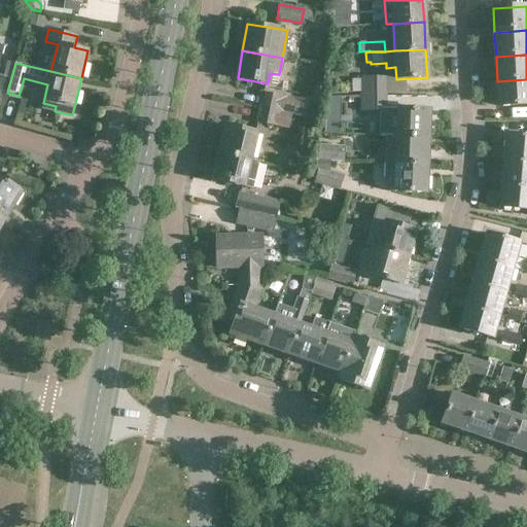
[(360,80),(352,80),(352,93),(360,93),(385,92),(385,77),(360,77),(360,80)]
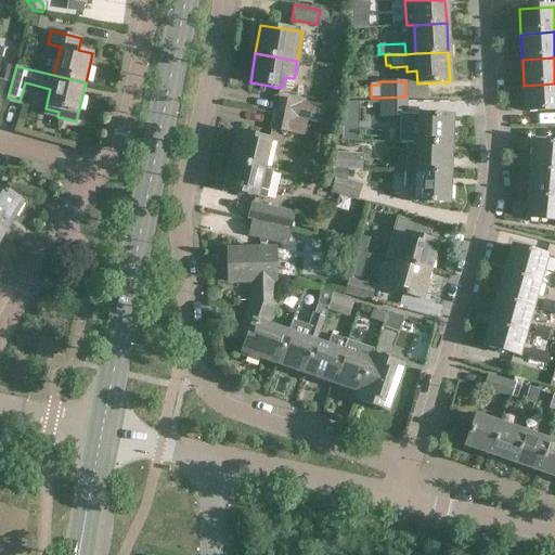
[(554,84),(524,86),(525,112),(554,110),(554,84)]
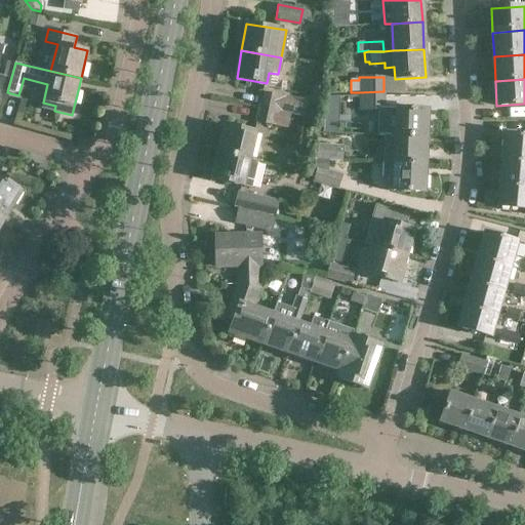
[(306,102),(261,92),(258,107),(289,113),(303,116),(306,102)]
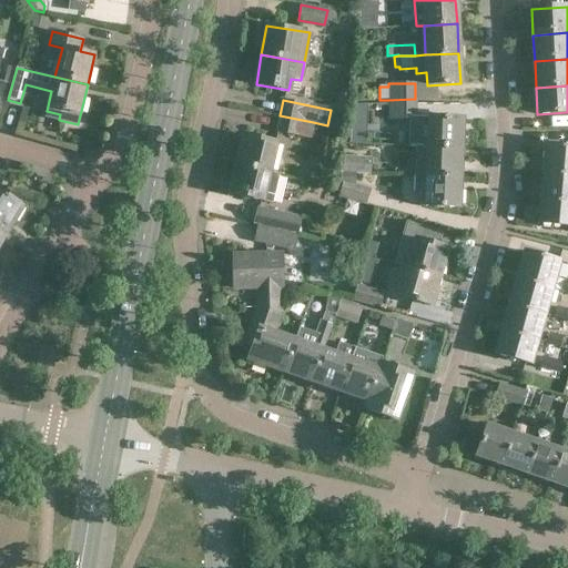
[(460,148),(462,119),(415,117),(416,104),(389,103),(388,119),(417,120),(416,146),(460,148)]
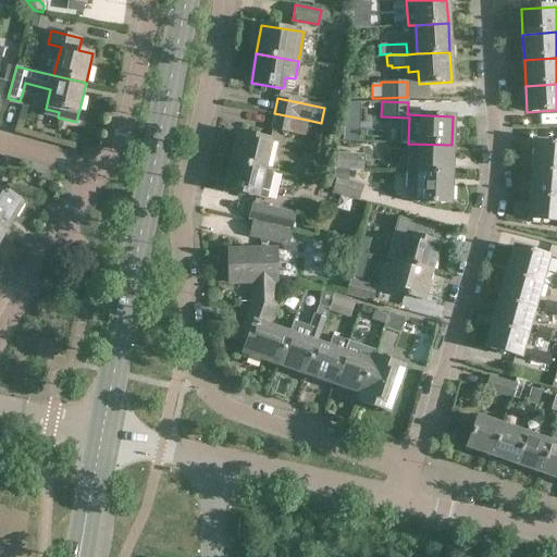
[(347,102),(346,115),(358,116),(359,102),(347,102)]
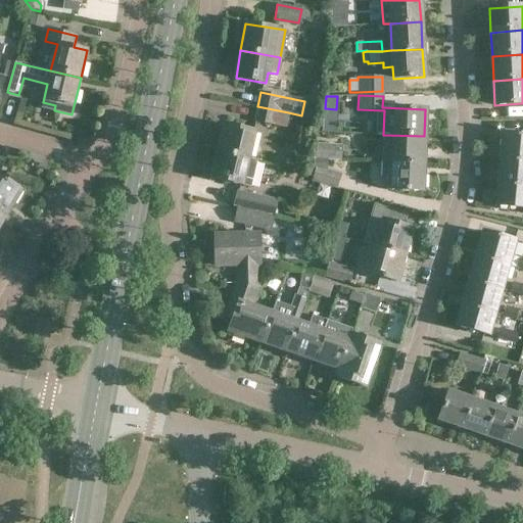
[(285,127),(288,112),(257,106),(254,121),(285,127)]
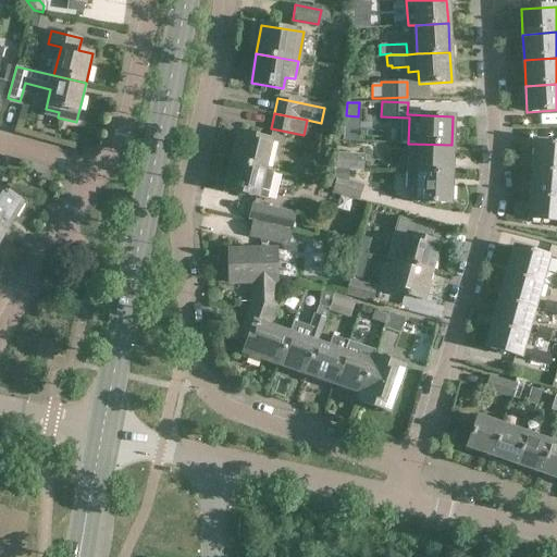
[(232,161),(263,169),(271,139),(238,132),(232,161)]
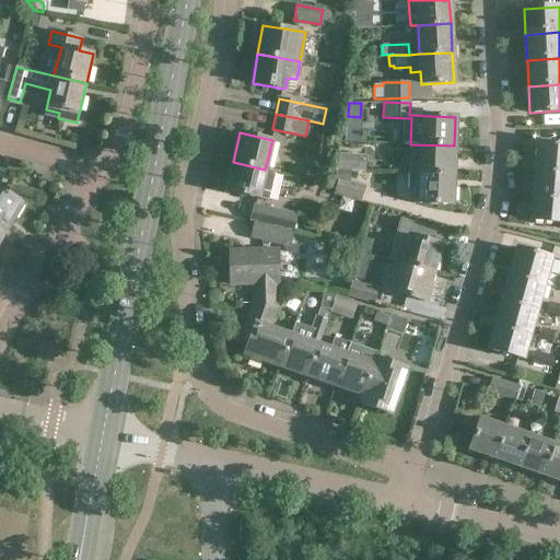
[(559,171),(559,144),(538,142),(536,168),(559,171)]
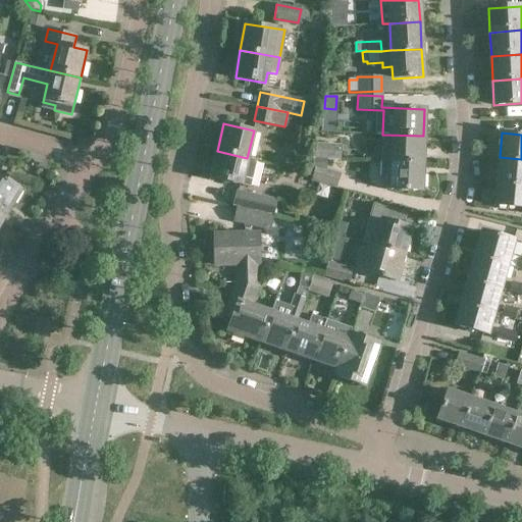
[(422,162),(423,136),(382,135),(381,161),(422,162)]
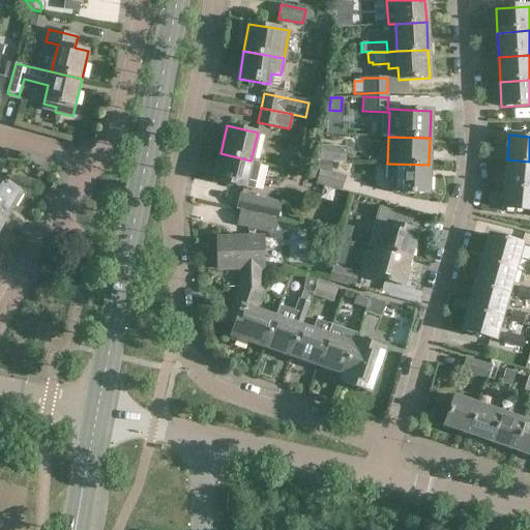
[(321,145),(320,162),(346,163),(347,146),(321,145)]
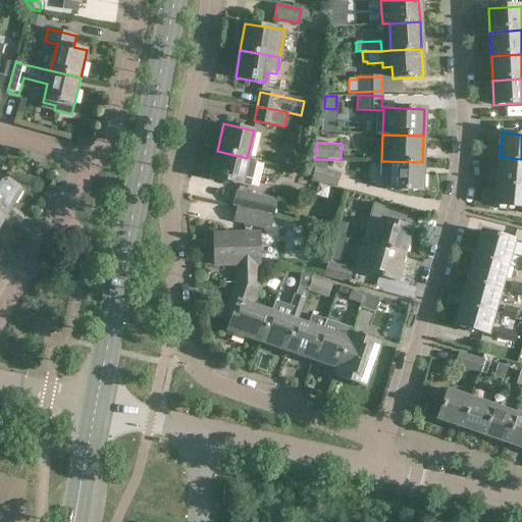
[(256,160),(247,158),(217,151),(211,177),(250,187),(256,160)]
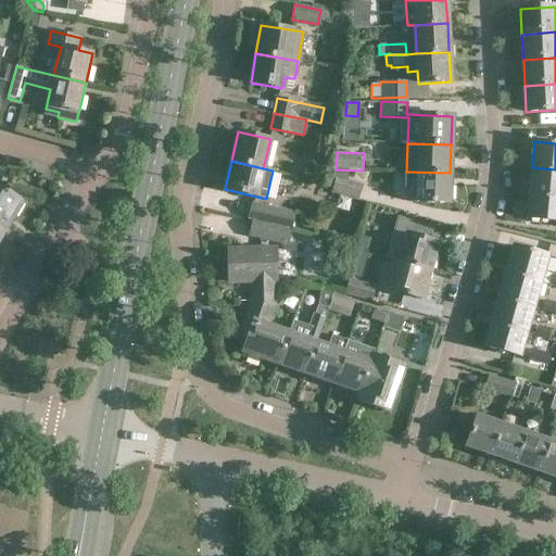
[(555,169),(532,167),(530,193),(555,194),(555,169)]
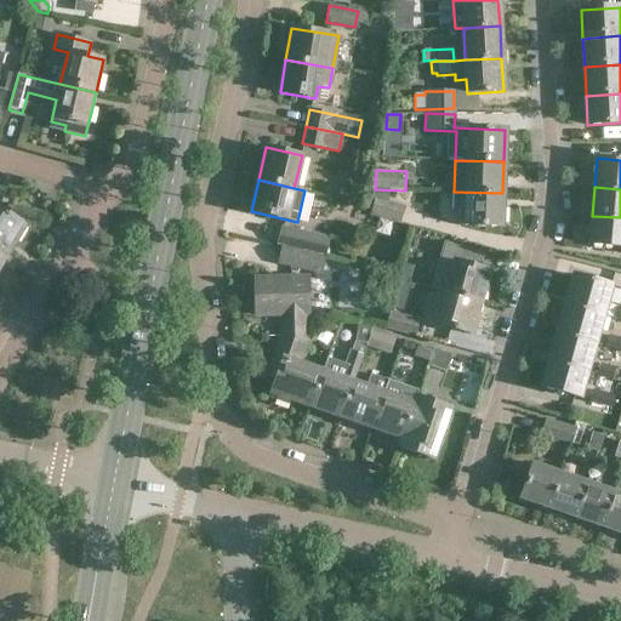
[(460,209),(459,226),(501,227),(502,193),(454,192),(454,209),(460,209)]
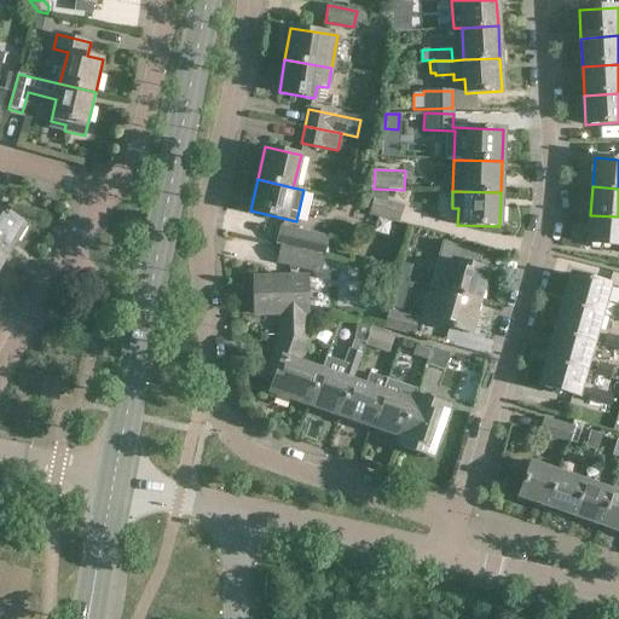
[(404,204),(374,196),(369,212),(399,221),(404,204)]
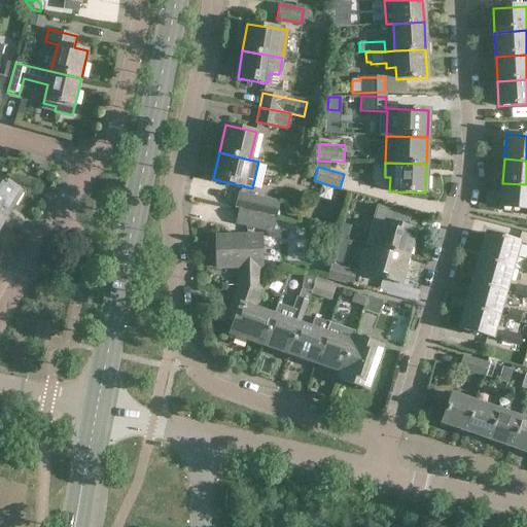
[(0,209),(7,214),(22,191),(19,189),(21,185),(9,178),(6,182),(0,178),(0,209)]
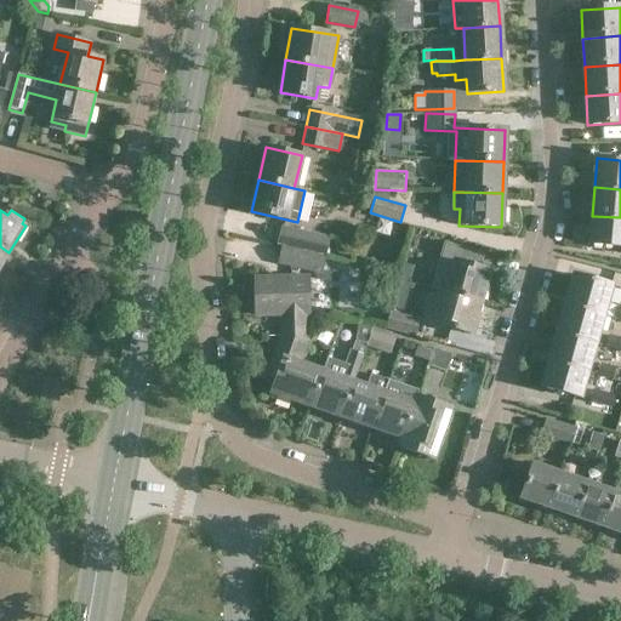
[(620,217),(592,216),(590,245),(620,246),(620,217)]
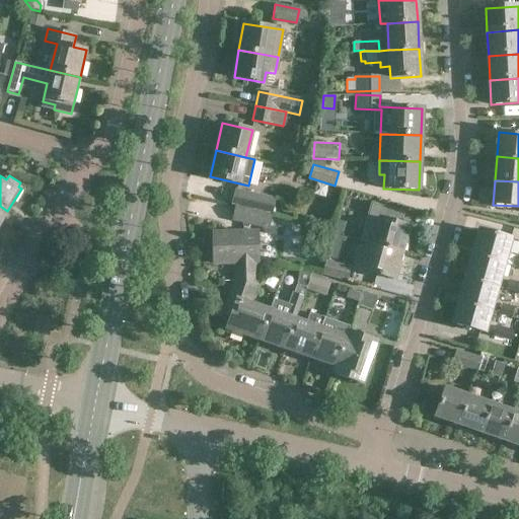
[(272,213),(275,200),(235,190),(232,204),(236,205),(272,213)]
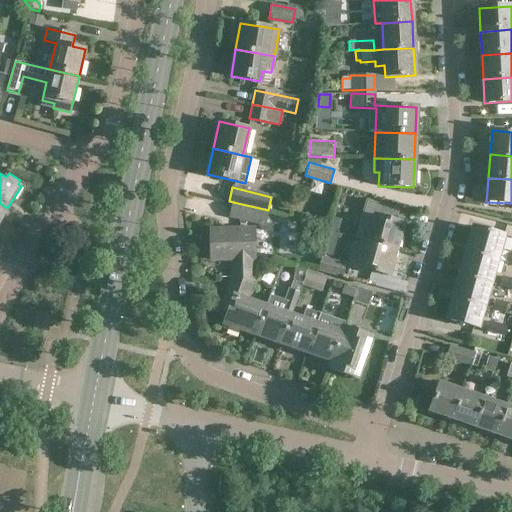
[(403,223),(392,220),(395,208),(366,200),(355,238),(367,241),(396,249),(403,223)]
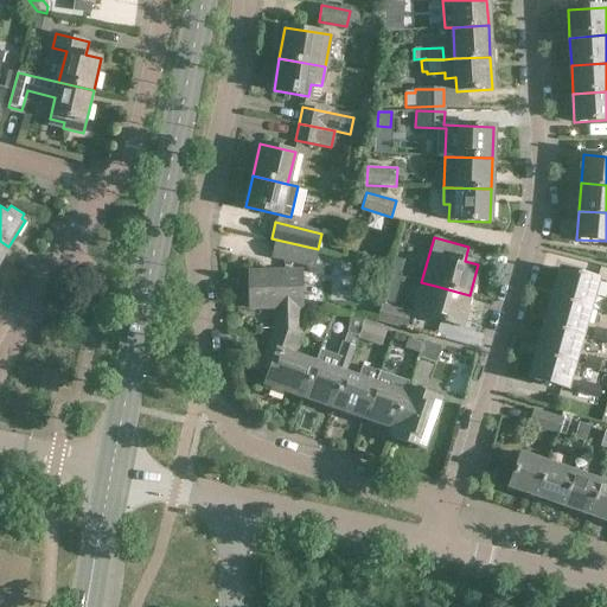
[(272,257),(313,267),(318,249),(276,240),(272,257)]
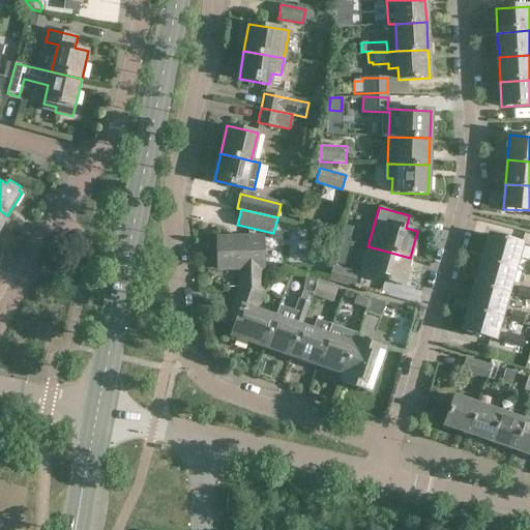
[(349,241),(351,235),(342,232),(341,238),(349,241)]
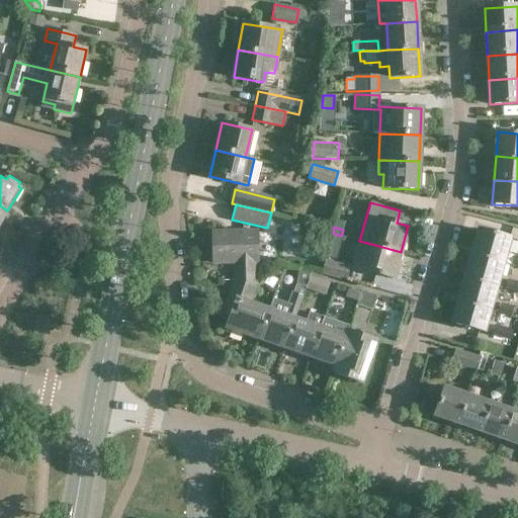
[(503,262),(510,239),(479,230),(471,253),(503,262)]
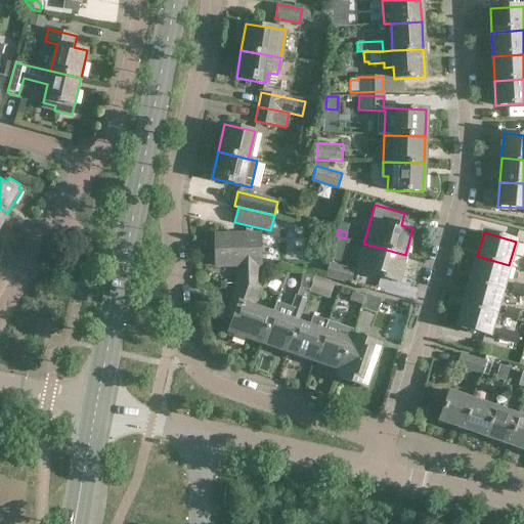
[(259,265),(260,265),(260,234),(215,235),(215,266),(235,265),(235,284),(259,282),(259,265)]
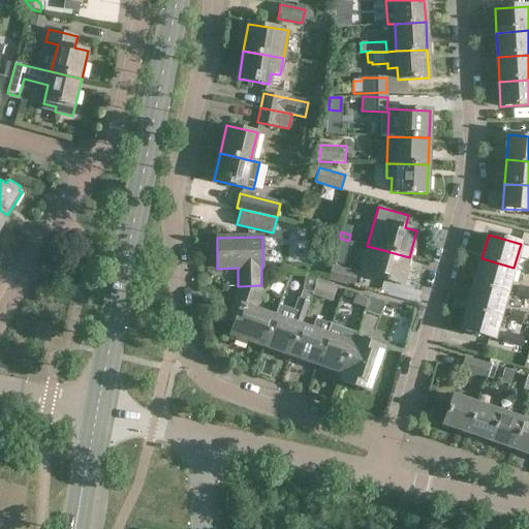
[(340,238),(337,249),(349,253),(352,242),(348,241),(340,238)]
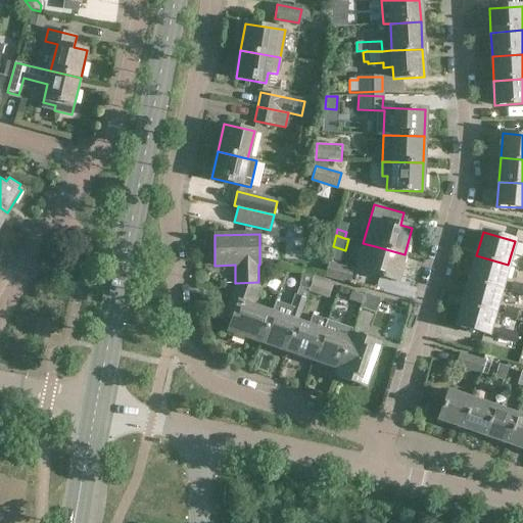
[(405,254),(375,246),(367,273),(396,282),(405,254)]
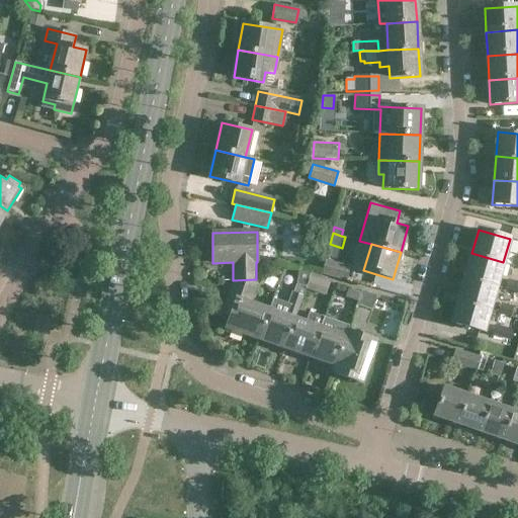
[(503,262),(471,253),(465,276),(497,285),(503,262)]
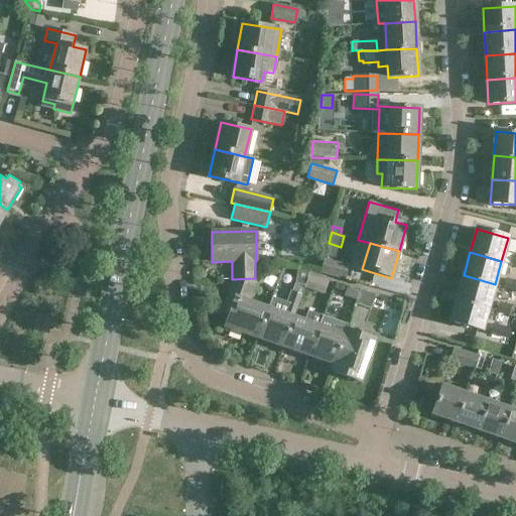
[(326,258),(320,273),(344,279),(348,265),(326,258)]
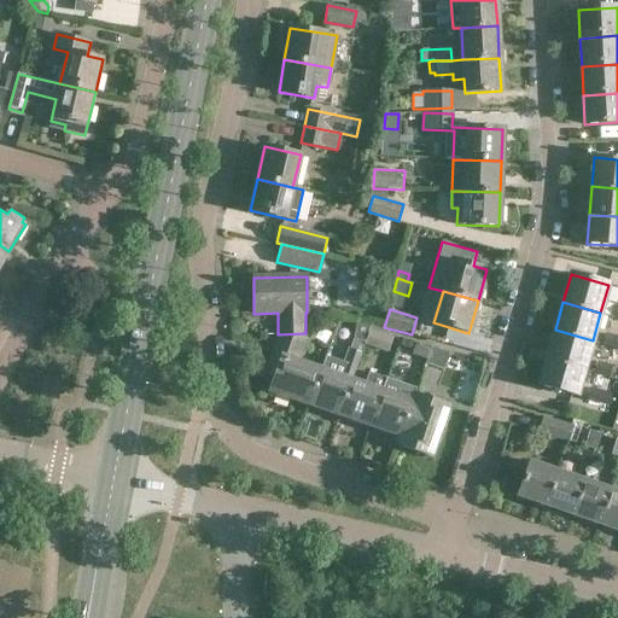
[(593,340),(555,330),(547,357),(584,367),(593,340)]
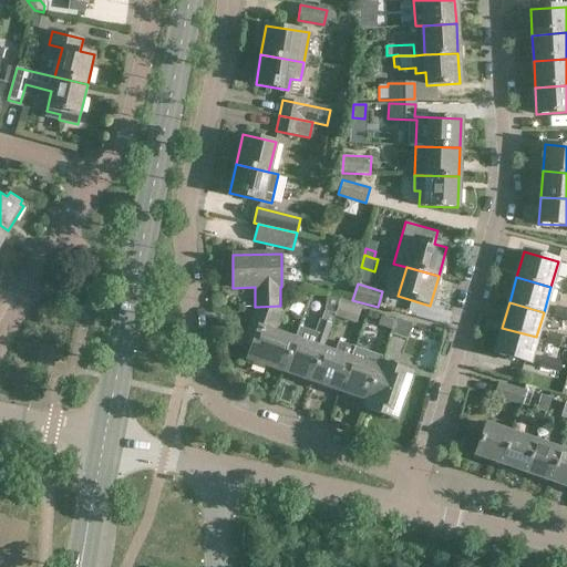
[(333,315),(333,316),(356,323),(360,310),(338,303),(333,315)]
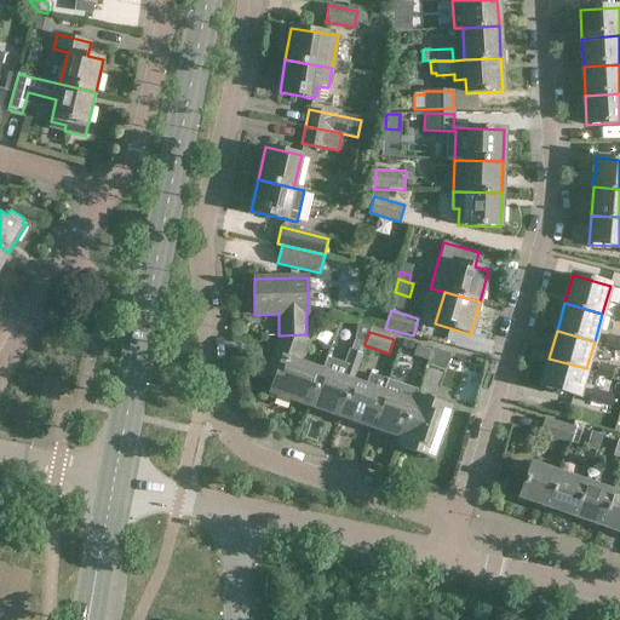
[(606,344),(619,348),(619,334),(609,332),(606,344)]
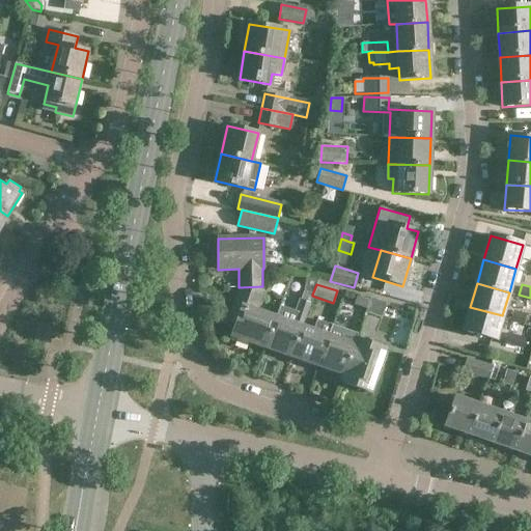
[(231,336),(263,347),(274,317),(252,310),(258,291),(238,291),(227,322),(235,324),(231,336)]
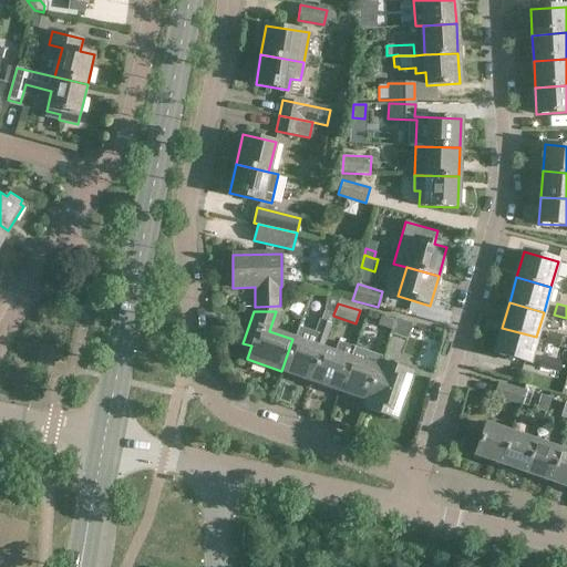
[(319,319),(313,333),(326,338),(333,316),(333,315),(323,311),(321,320),(319,319)]
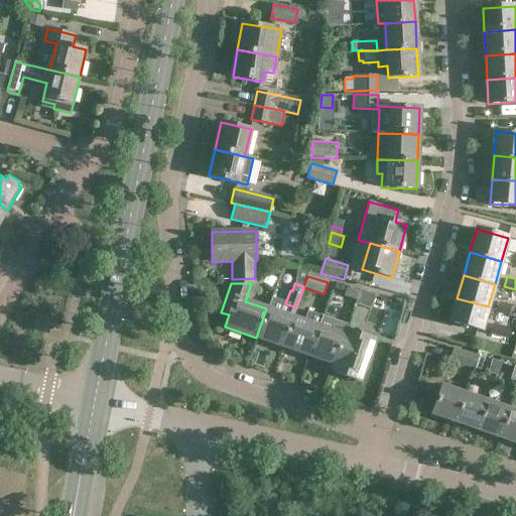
[(359,292),(346,288),(343,296),(356,301),(359,292)]
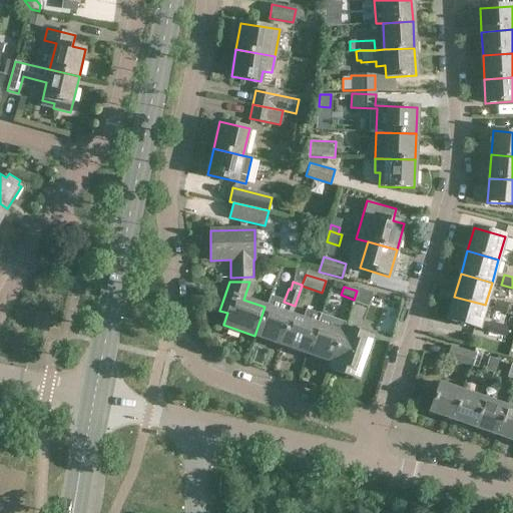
[(357,291),(354,300),(353,302),(368,307),(372,294),(358,289),(357,291)]
